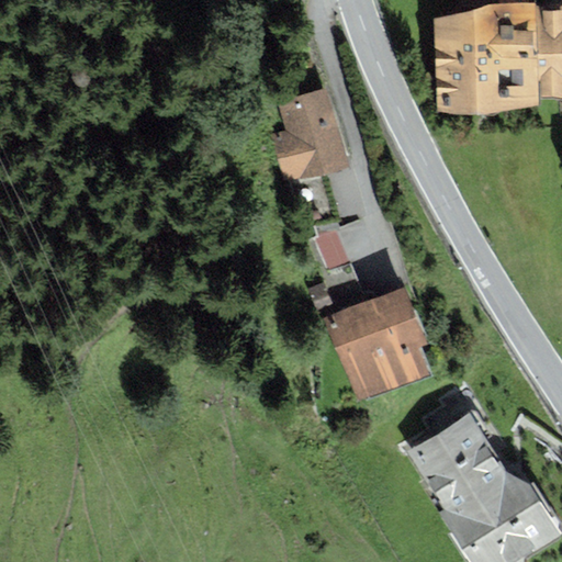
[(561,8),(483,6),(430,22),(434,115),(489,115),(534,100),(561,99),(561,8)]
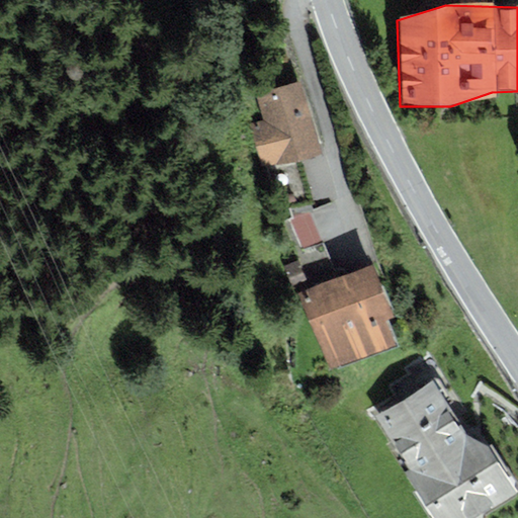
[(301,81),(257,94),(264,120),(249,124),(274,214),(314,204),(301,161),(322,155),(301,81)]
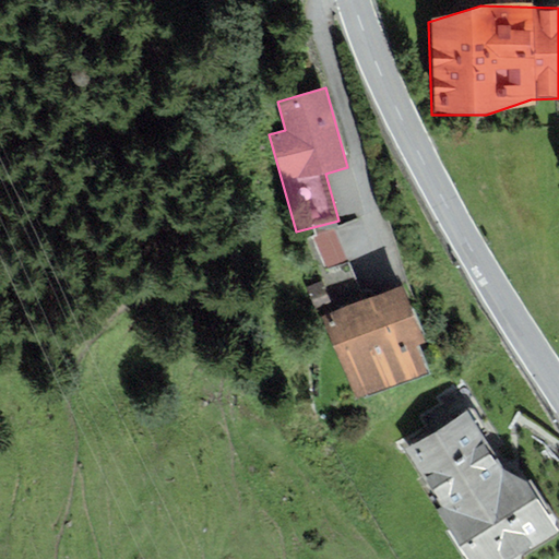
[(334,223),(312,233),(325,263),(347,253),(334,223)]
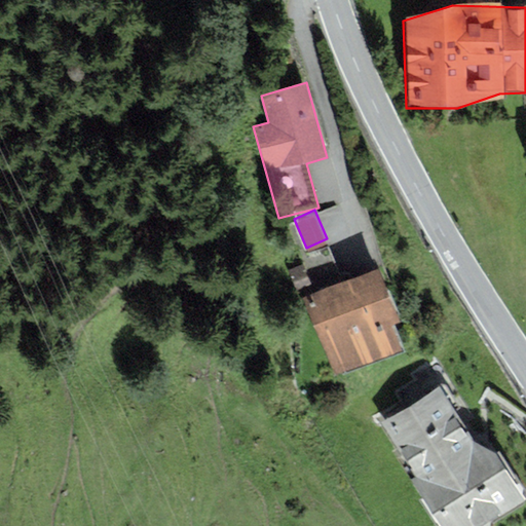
[(340,275),(328,245),(296,258),(299,266),(288,270),(297,293),(340,275)]
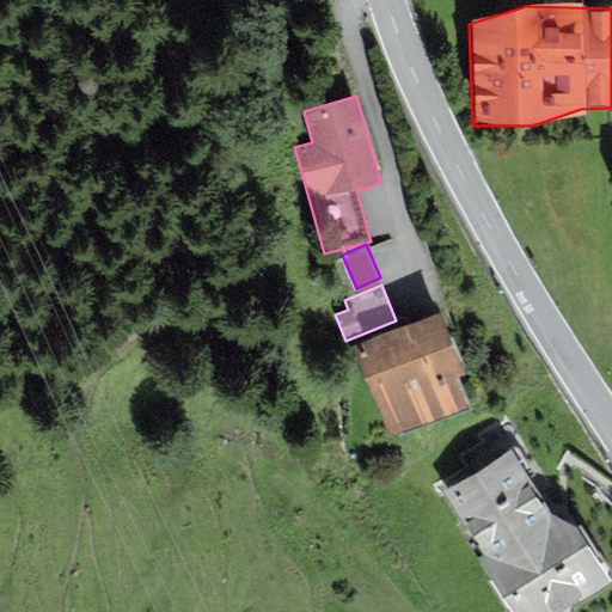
[(441,312),(352,347),(387,440),(469,409),(457,378),(465,374),(441,312)]
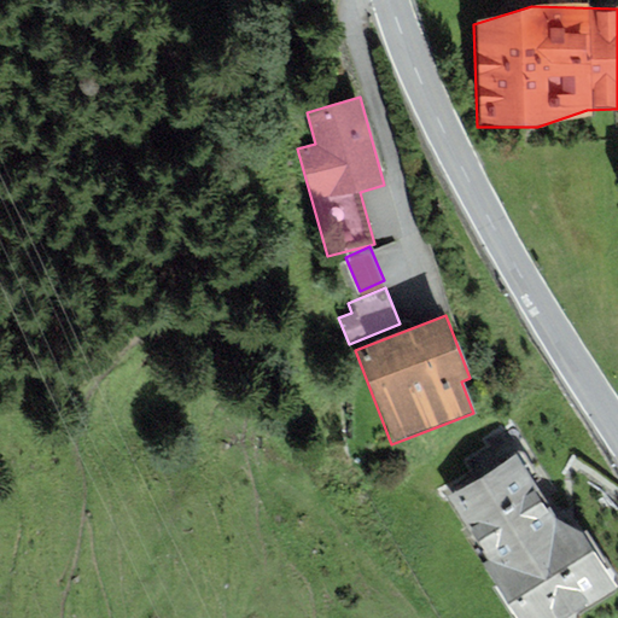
[(516,458),(448,496),(488,561),(483,564),(516,617),(569,617),(617,588),(617,587),(581,531),(555,520),(516,458)]
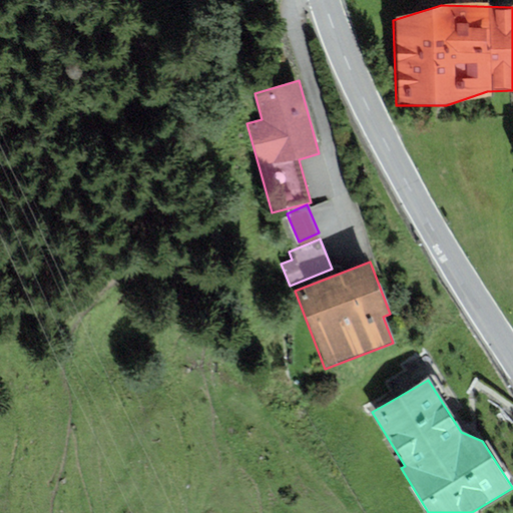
All buildings are outlined.
